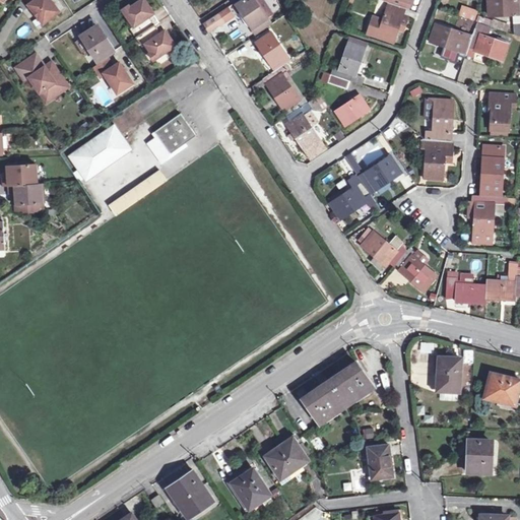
[(27,0),(30,3),(29,4),(30,6),(43,22),(44,23),(60,11),(52,0),(27,0)]
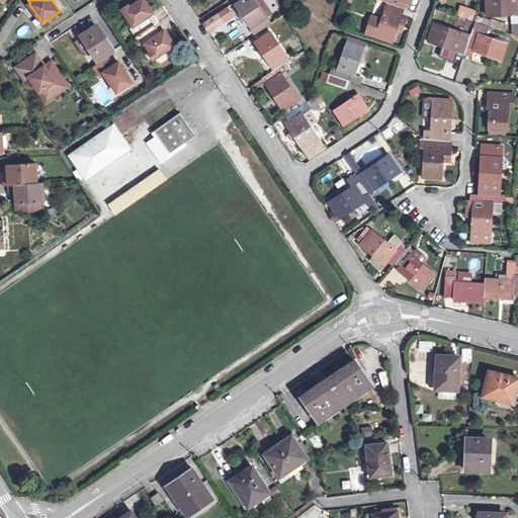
[(145,0),(141,0),(124,11),(135,25),(131,28),(137,36),(143,47),(147,44),(156,58),(175,45),(166,30),(162,33),(155,24),(150,15),(154,12),(145,0)]
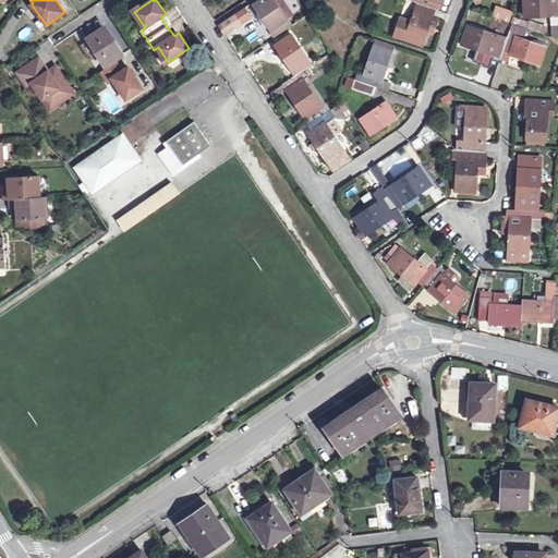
[(262,0),(254,4),(276,37),(289,28),(292,26),(274,0),(262,0)]
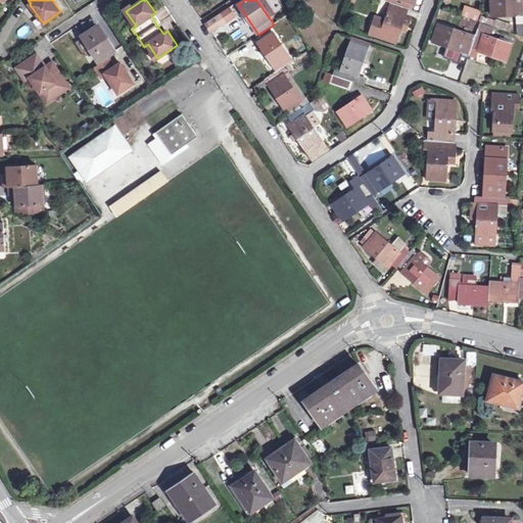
[(522,0),(490,0),(491,15),(518,14),(519,36),(522,36),(522,0)]
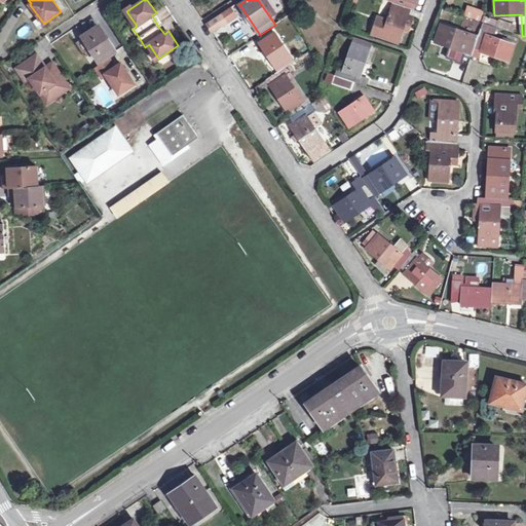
[(400,42),(411,8),(395,3),(382,37),(400,42)]
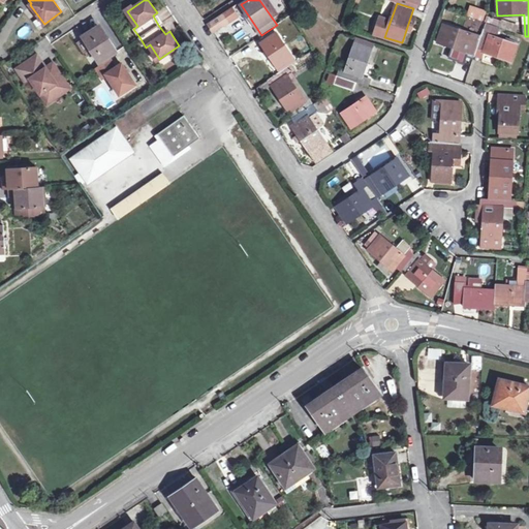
[(43,23),(31,6),(26,10),(38,27),(43,23)]
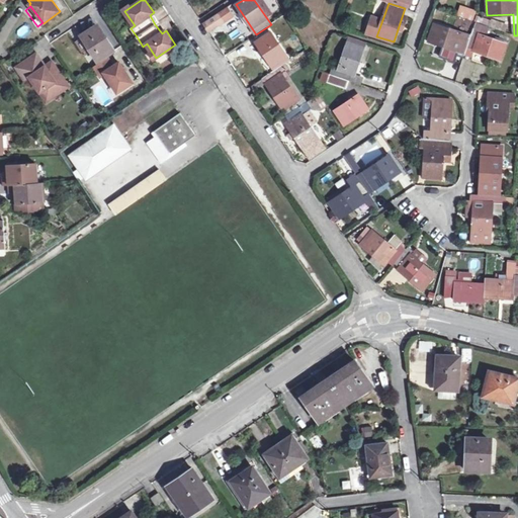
[(154,12),(150,15),(155,24),(160,21),(154,12)]
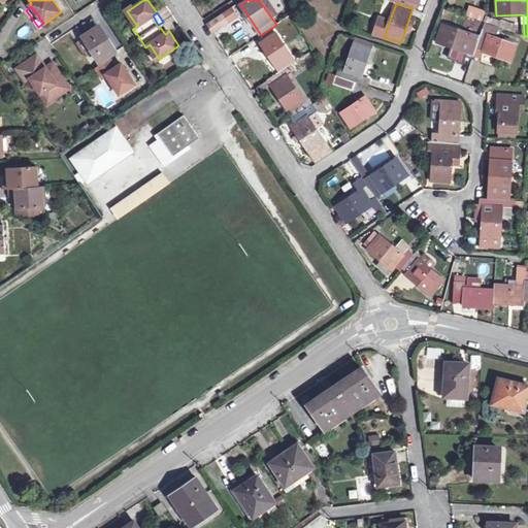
[(224,13),(210,23),(208,24),(215,32),(229,22),(224,13)]
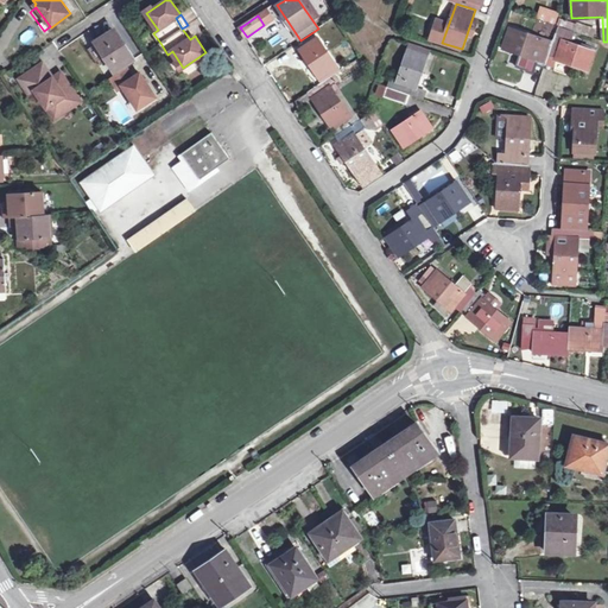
[(546,63),(550,55),(558,26),(550,23),(549,29),(542,26),(538,36),(510,26),(502,48),(523,55),(519,65),(530,70),(530,71),(536,73),(539,61),(546,63)]
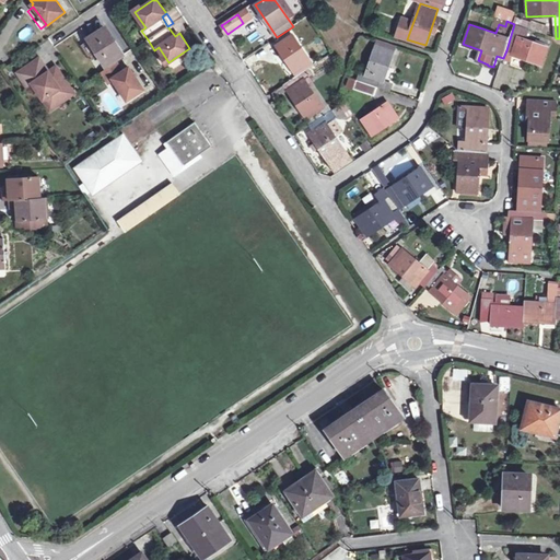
[(179,33),(173,23),(167,26),(175,36),(179,33)]
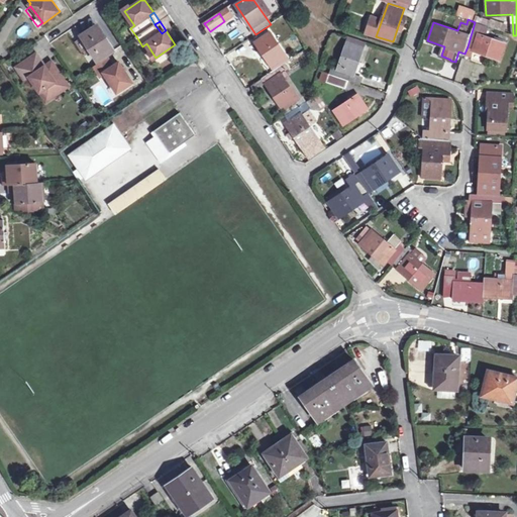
[(489,26),(475,22),(468,46),(474,48),(473,50),(500,60),(506,42),(486,35),(489,26)]
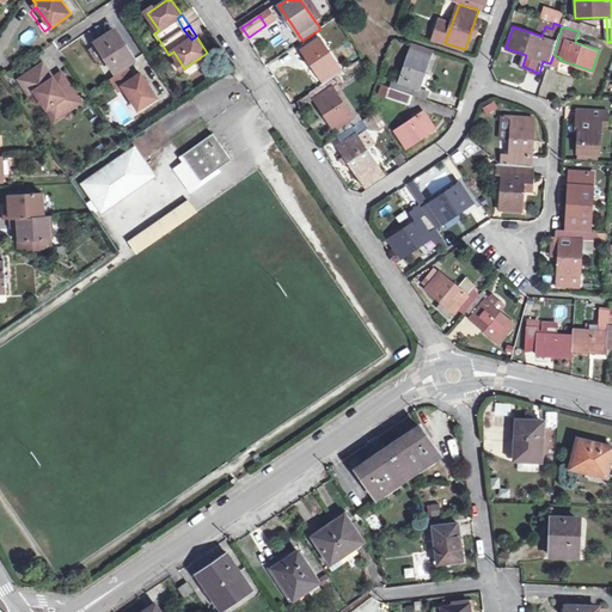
[(116,31),(97,43),(114,68),(115,71),(134,59),(132,56),(116,31)]
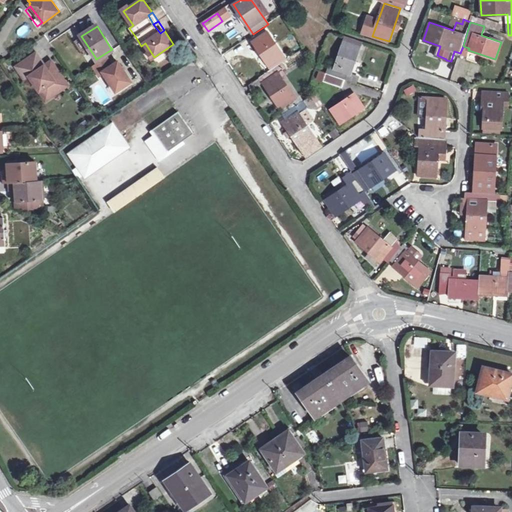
[(287,59),(265,26),(253,34),(257,40),(254,42),(260,51),(272,69),(282,62),(287,59)]
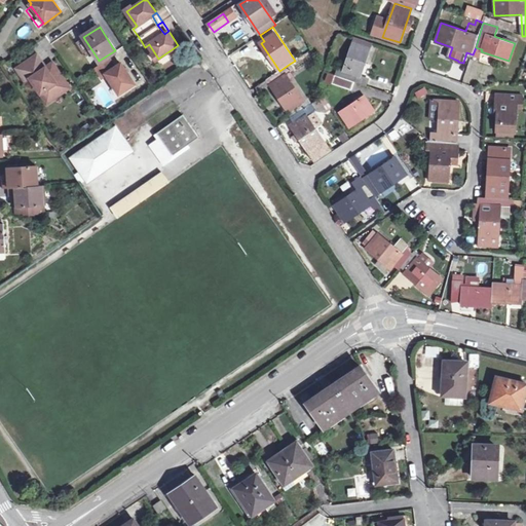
[(358,75),(361,76),(373,43),(355,37),(343,71),(339,70),(336,77),(354,83),(355,82),(358,75)]
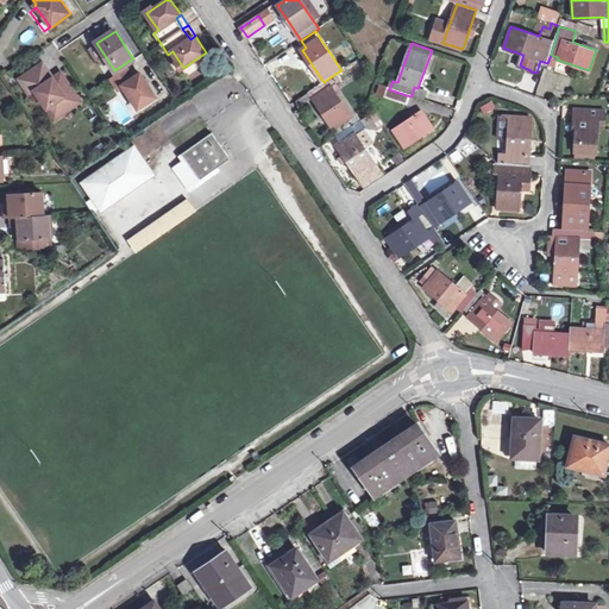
[(303,64),(309,61),(302,50),(296,54),(303,64)]
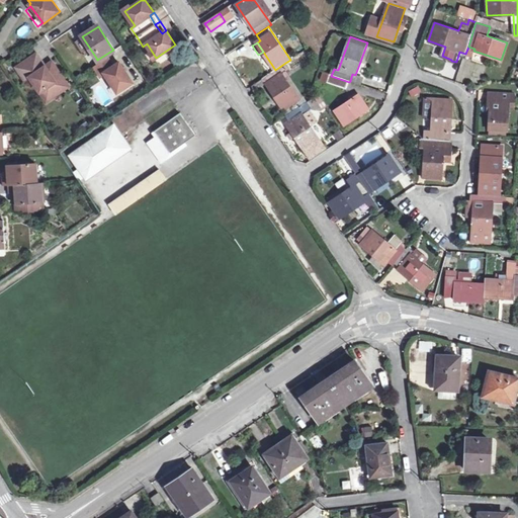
[(468,47),(465,54),(472,56),(473,51),(475,49),(468,47)]
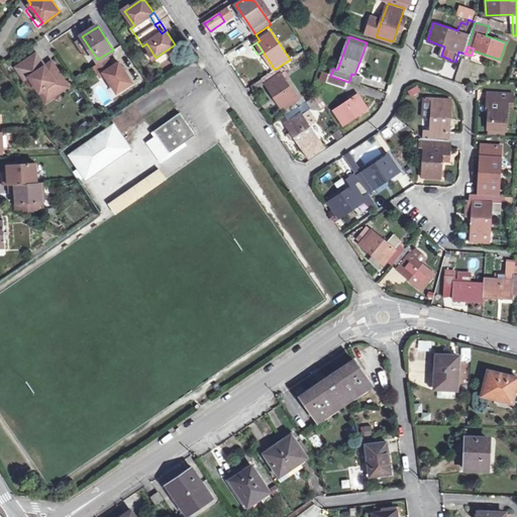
[(37,53),(17,67),(25,80),(30,77),(40,92),(44,89),(50,98),(70,86),(58,69),(55,71),(49,64),(45,66),(37,53)]
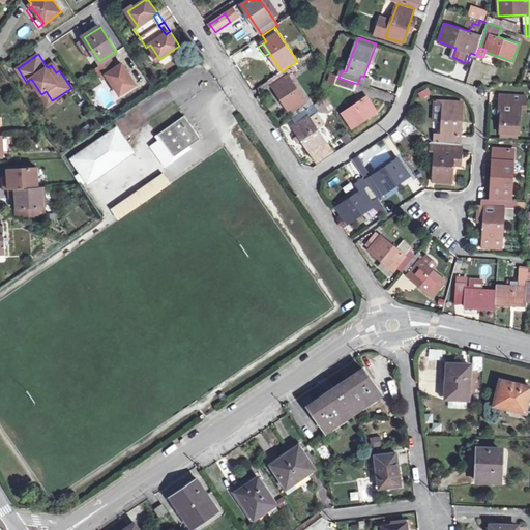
[(111,59),(97,67),(102,77),(108,75),(120,95),(137,85),(123,63),(117,67),(111,59)]
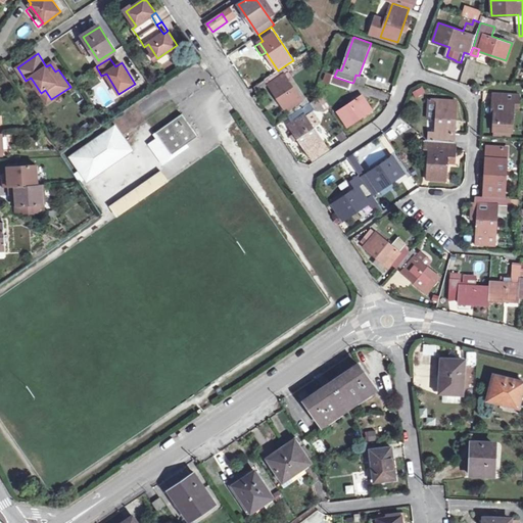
[(53,61),(50,64),(55,72),(58,69),(53,61)]
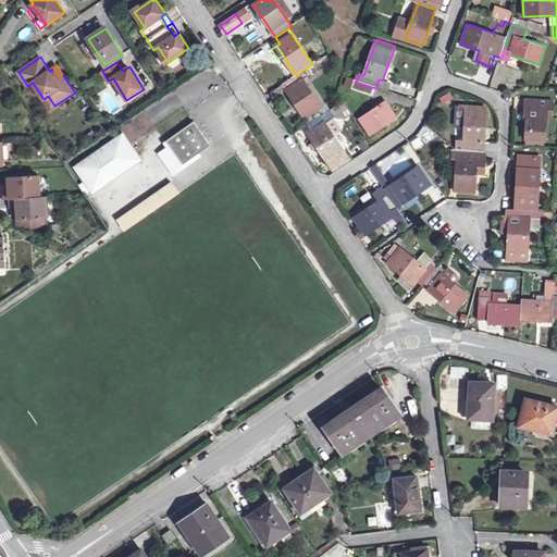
[(283,85),(305,118),(321,107),(307,83),(311,81),(313,78),(307,67),(296,75),(283,85)]
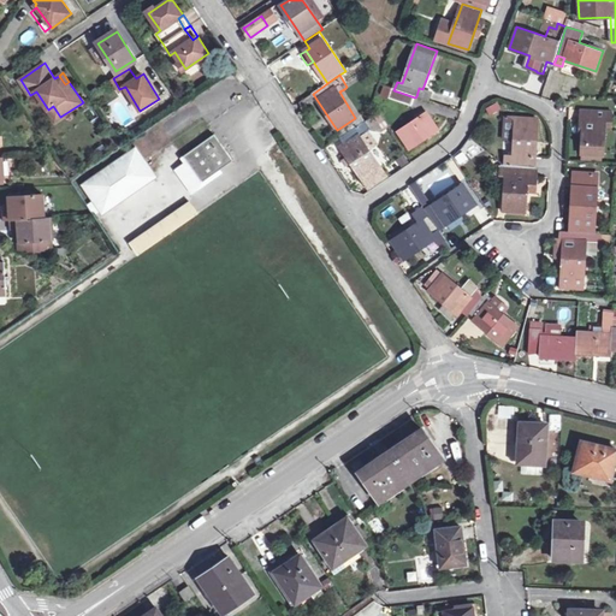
[(383,98),(390,100),(394,90),(385,88),(383,98)]
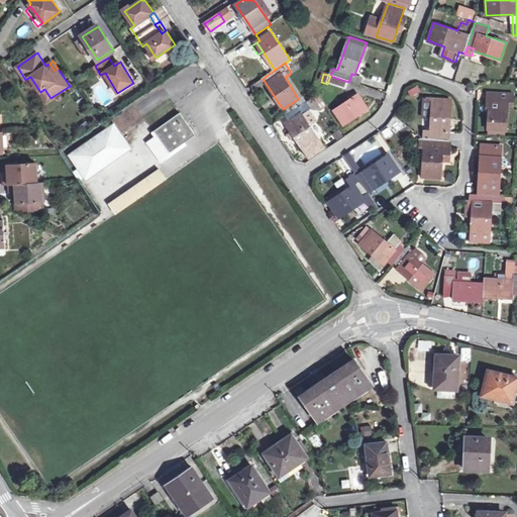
[(362,78),(354,75),(351,74),(349,81),(359,85),(362,78)]
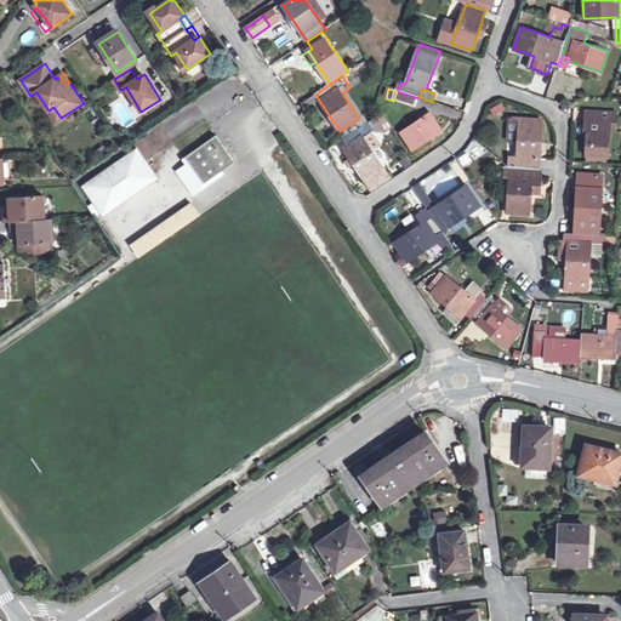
[(342,92),(358,119),(364,115),(347,90),(342,92)]
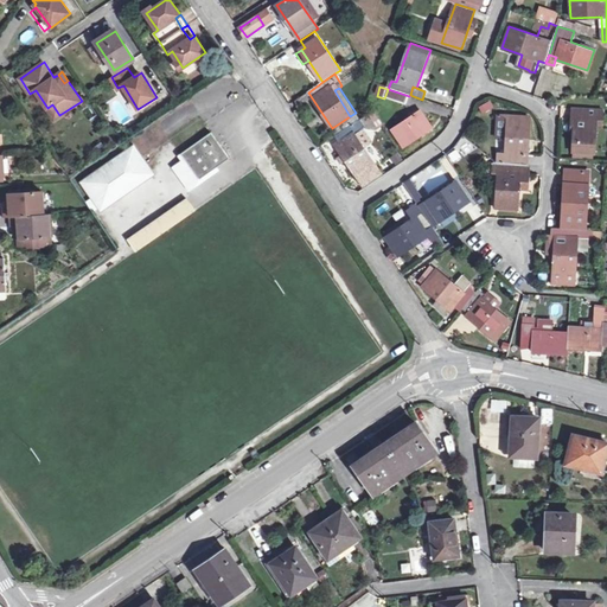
[(406,106),(409,96),(388,89),(384,98),(406,106)]
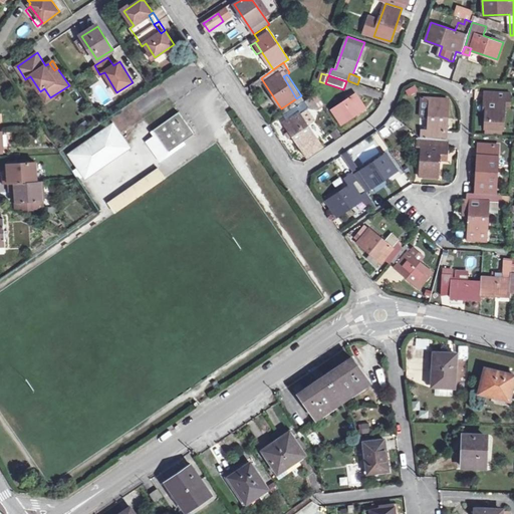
[(415,85),(405,90),(408,96),(418,92),(415,85)]
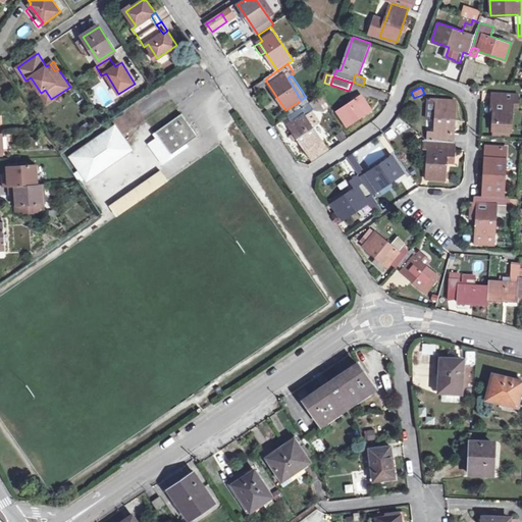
[(45,90),(41,93),(47,102),(51,99),(45,90)]
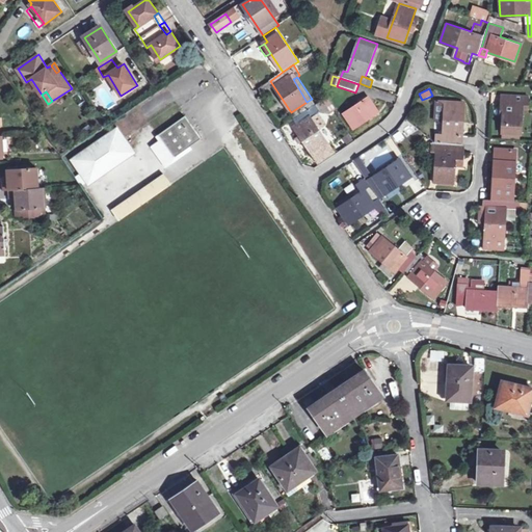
[(529,97),(512,96),(512,104),(504,103),(502,133),(522,134),(523,109),(523,104),(528,105),(529,97)]
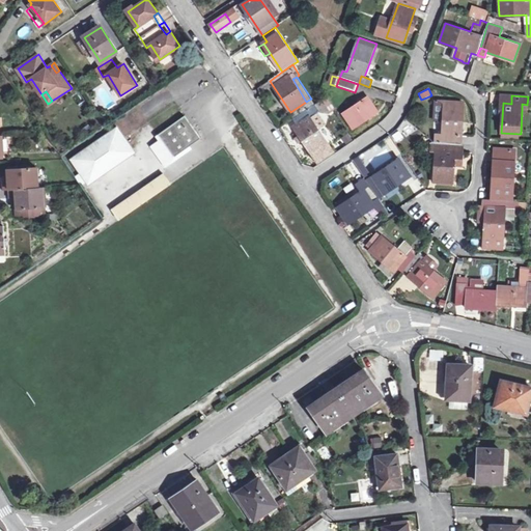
[(354,129),(380,112),(368,96),(343,113),(354,129)]
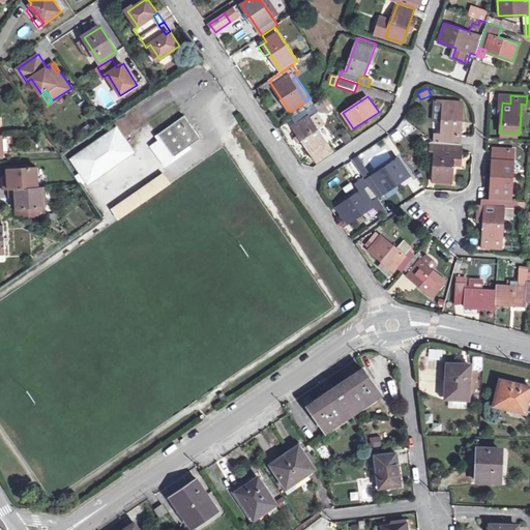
[(435,119),(443,119),(444,102),(462,104),(462,99),(436,97),(435,119)]
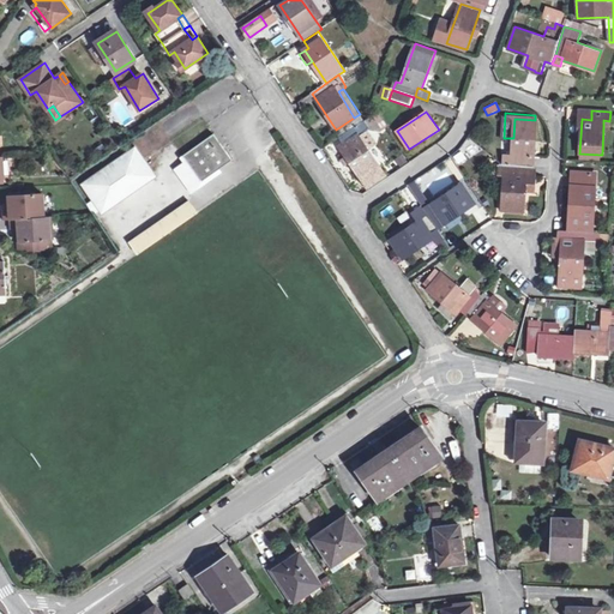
[(360,114),(354,118),(336,130),(341,137),(365,121),(360,114)]
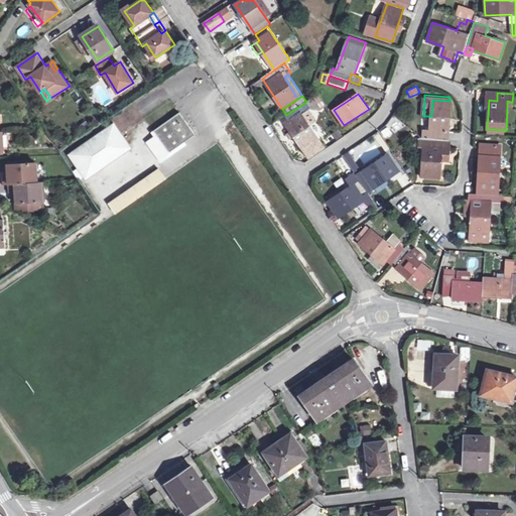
[(316,96),(307,103),(310,109),(320,102),(316,96)]
